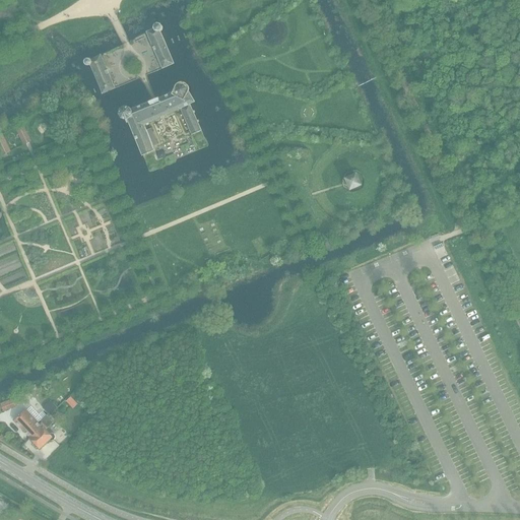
[(163,67),(174,62),(160,30),(161,29),(161,28),(161,25),(160,23),(158,22),(156,22),(153,23),(152,25),(152,27),(152,28),(146,31),(163,67)]
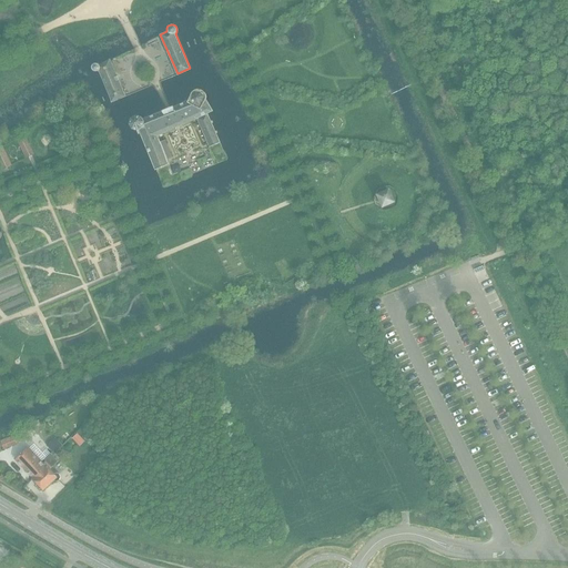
[(111,102),(125,97),(110,60),(99,66),(99,64),(98,63),(95,63),(94,63),(92,64),(92,67),(92,68),(93,69),(94,70),(97,70),(98,70),(111,102)]
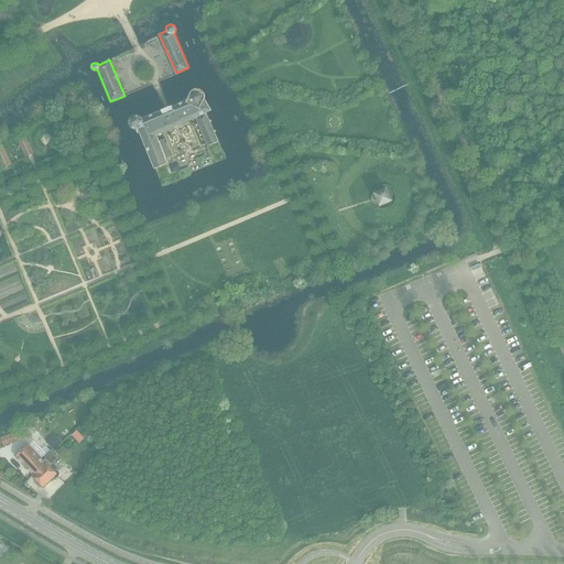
[(167,162),(155,133),(196,117),(208,145),(217,141),(206,114),(213,110),(205,98),(206,95),(205,91),(203,89),(201,87),(198,87),(195,88),(192,90),(191,94),(192,97),(140,119),(138,117),(136,116),(131,116),(129,118),(127,121),(128,126),(130,128),(132,129),(137,129),(138,133),(140,132),(155,167),(167,162)]
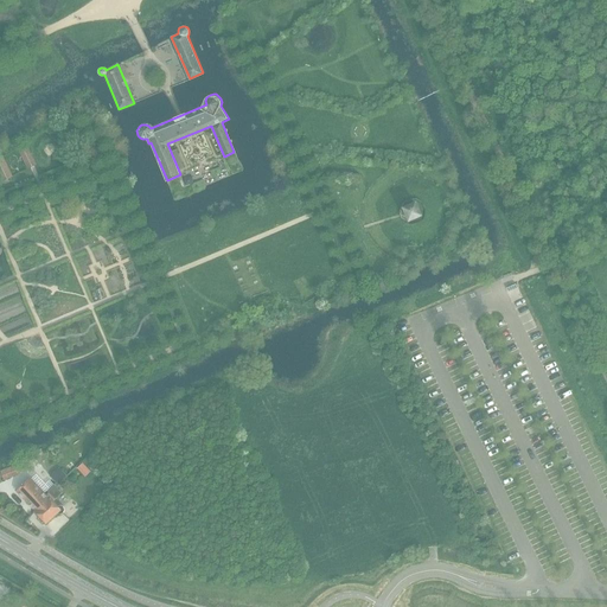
[(18,148),(29,168),(36,165),(26,145),(18,148)]
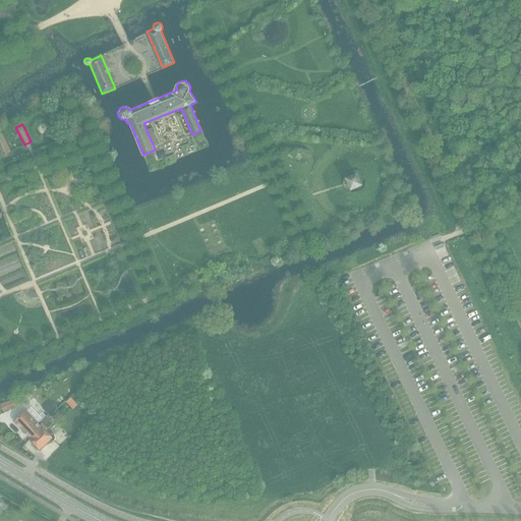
[(360,185),(354,172),(342,177),(347,190),(360,185)]
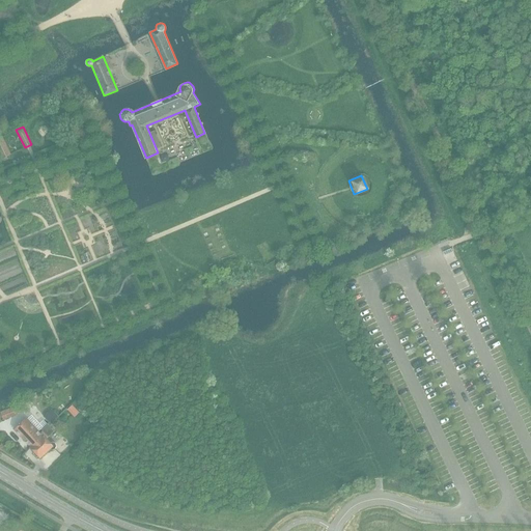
[(15,406),(0,411),(3,419),(18,414),(15,406)]
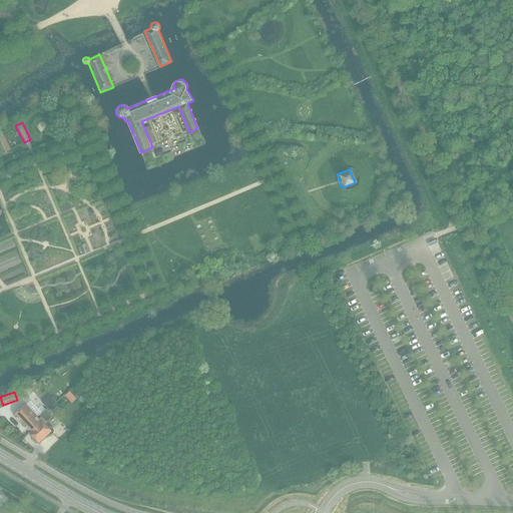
[(49,409),(56,402),(49,394),(42,401),(49,409)]
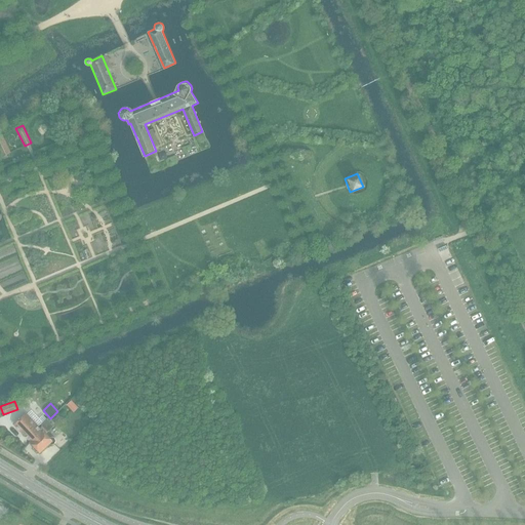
[(14,425),(30,441),(41,430),(39,428),(26,413),(14,425)]
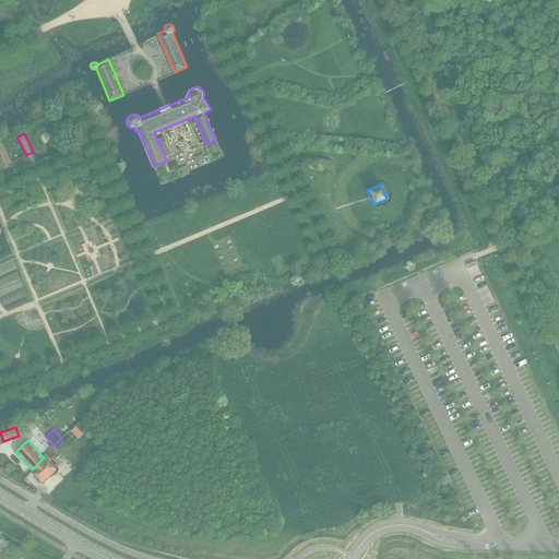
[(44,458),(32,470),(31,471),(36,475),(34,477),(38,482),(40,479),(43,483),(54,473),(55,474),(58,473),(57,466),(54,464),(52,465),(49,461),(57,454),(49,445),(43,452),(44,453),(42,455),(44,458)]
